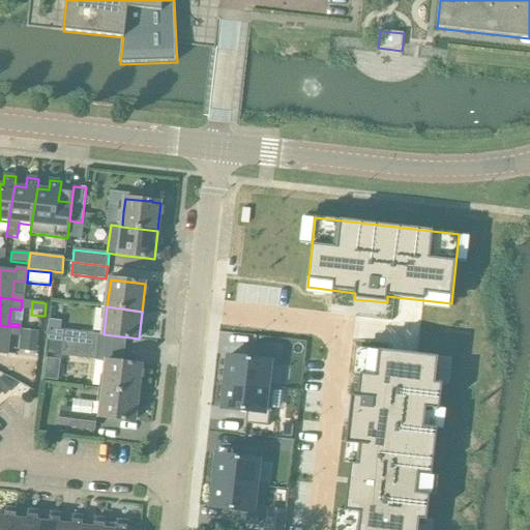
[(0,352),(5,353),(7,335),(18,336),(19,327),(0,325),(0,352)]
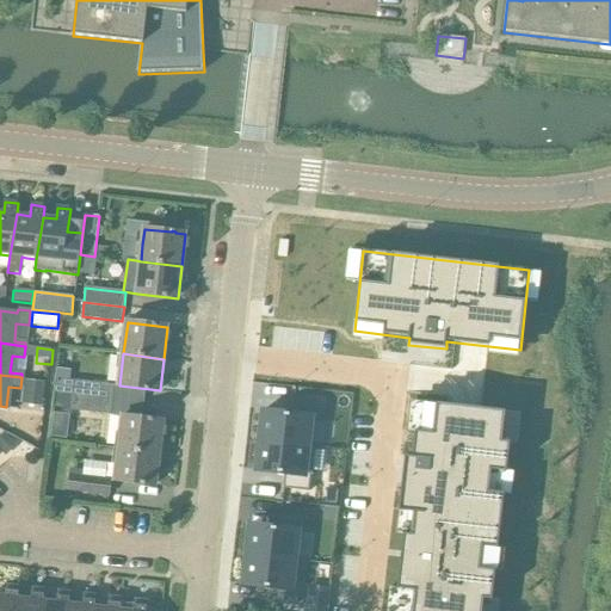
[(24,380),(22,405),(43,407),(45,382),(24,380)]
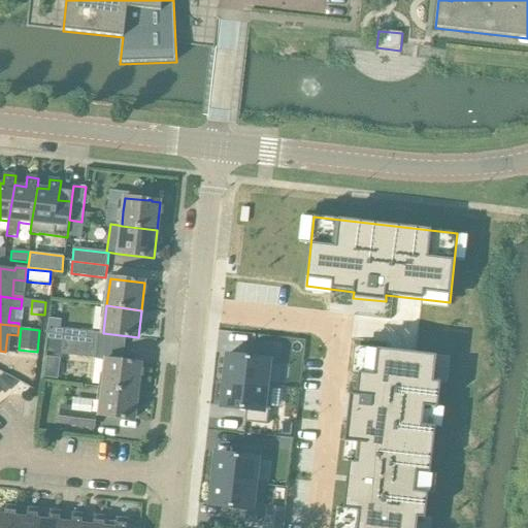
[(65,329),(64,341),(64,342),(98,347),(99,333),(65,329)]
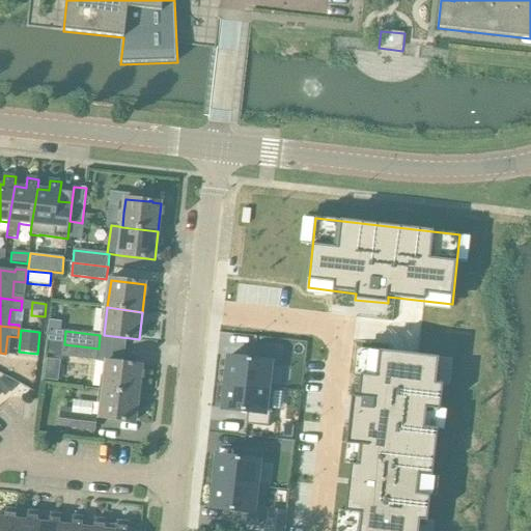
[(96,361),(99,348),(64,344),(64,343),(49,342),(48,355),(62,356),(62,357),(96,361)]
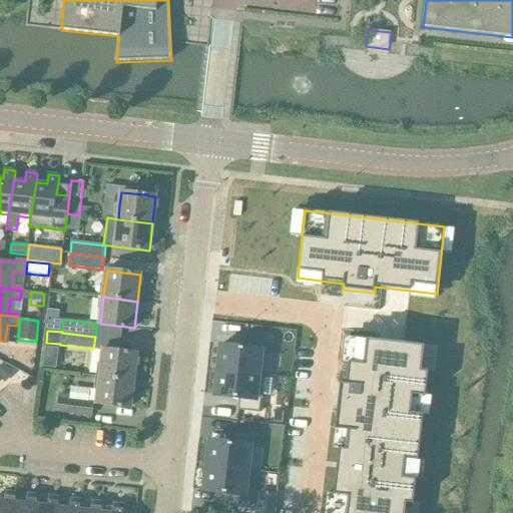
[(220,346),(218,371),(265,376),(265,375),(260,374),(263,352),(268,353),(269,339),(246,336),(245,349),(220,346)]
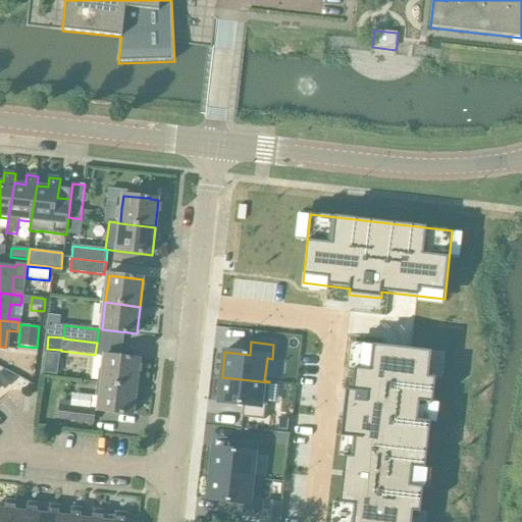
[(348,437),(337,521),(419,521),(439,353),(410,350),(358,344),(353,390),(347,389),(342,437),(348,437)]
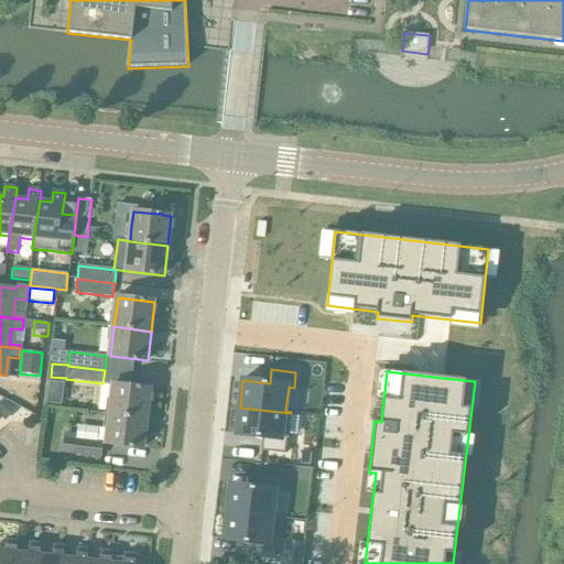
[(50,381),(47,403),(62,405),(65,383),(50,381)]
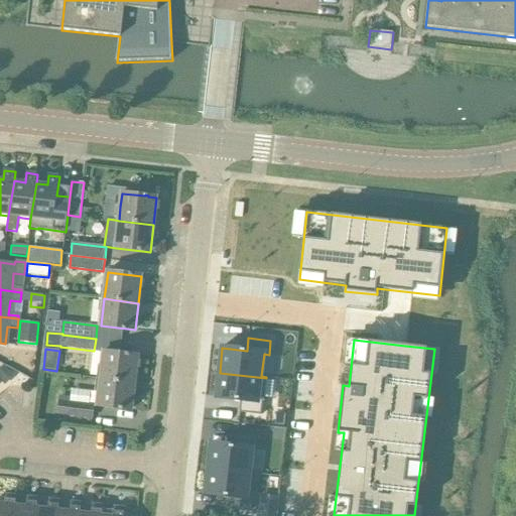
[(104,352),(101,379),(135,383),(138,356),(104,352)]
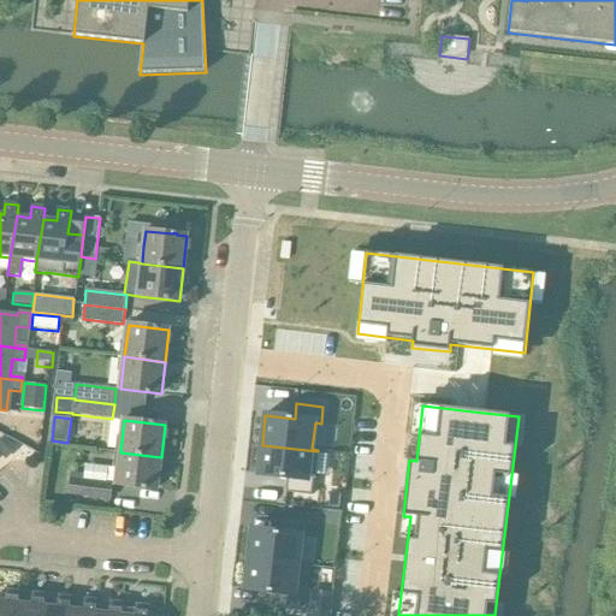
[(5,436),(0,439),(0,454),(5,461),(17,450),(5,436)]
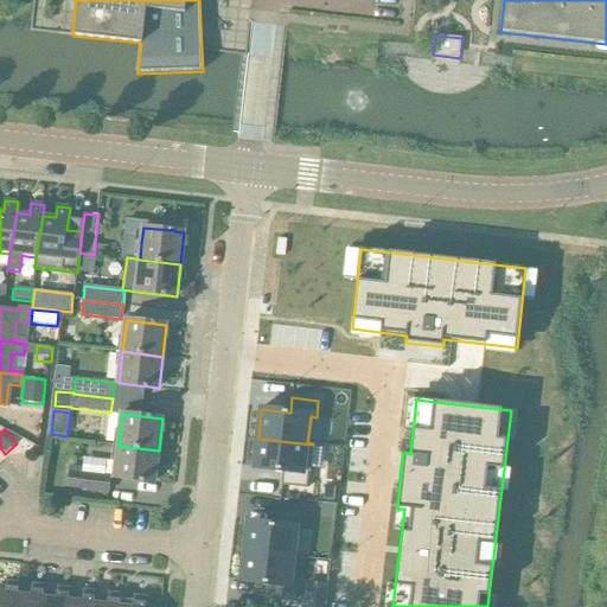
[(259,439),(255,467),(283,471),(282,486),(308,489),(313,445),(259,439)]
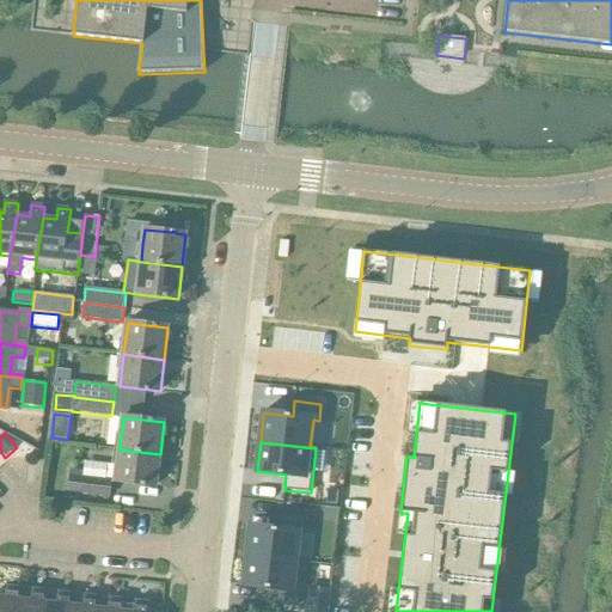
[(155,487),(160,454),(120,450),(115,482),(142,484),(142,487),(146,487),(146,485),(155,487)]
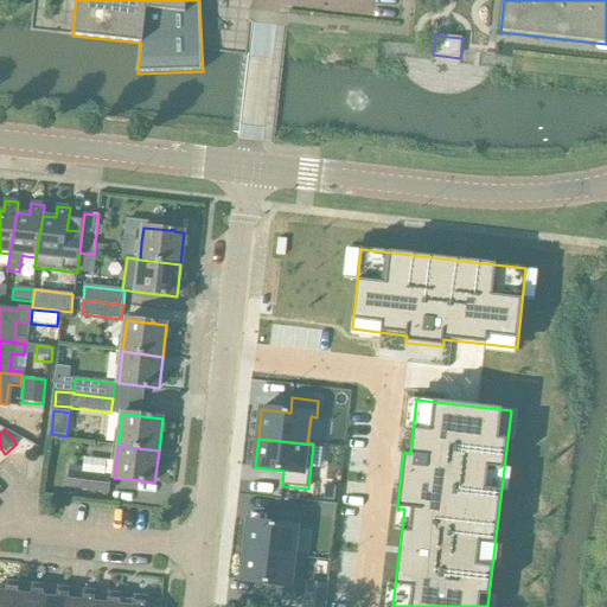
[(69,487),(108,492),(110,477),(71,472),(69,487)]
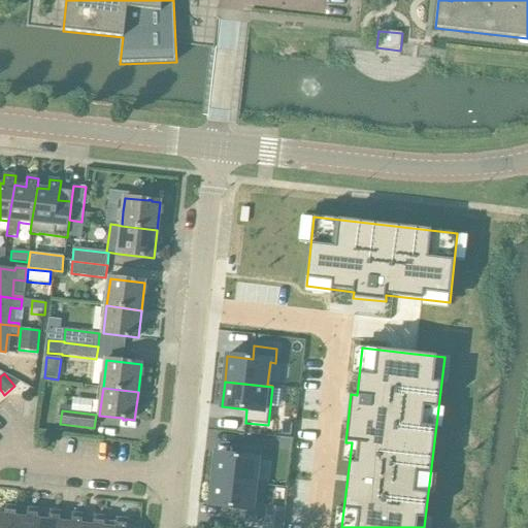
[(216,454),(213,480),(256,485),(259,461),(264,461),(265,447),(242,444),(241,457),(216,454)]
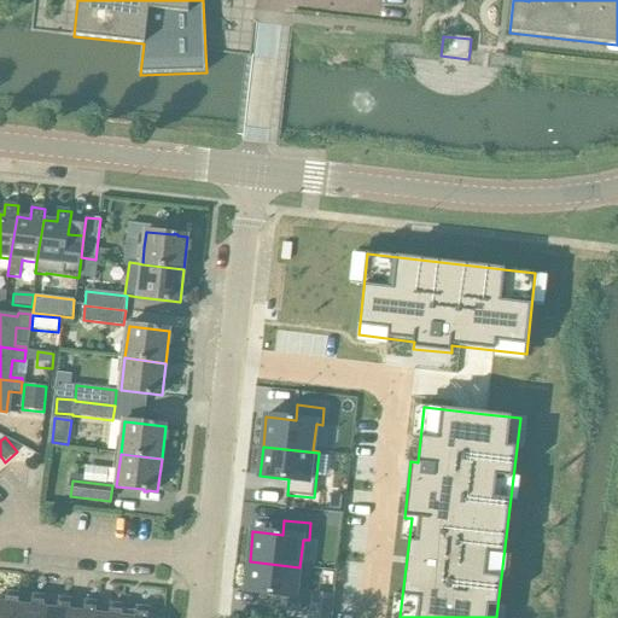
[(250,561),(246,592),(275,595),(274,610),(301,613),(302,596),(297,595),(299,567),(250,561)]
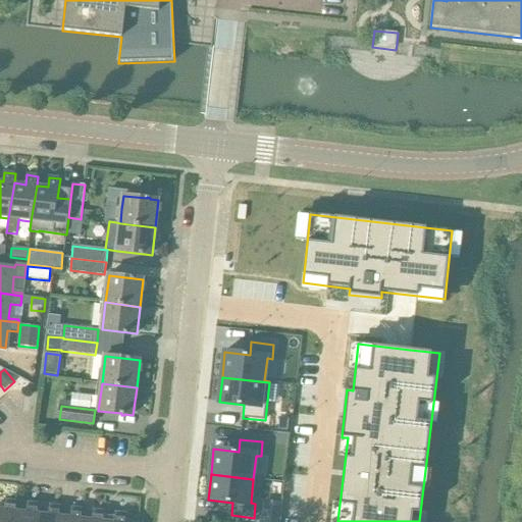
[(0,521),(15,521),(16,511),(15,511),(16,502),(6,501),(5,510),(0,509),(0,521)]
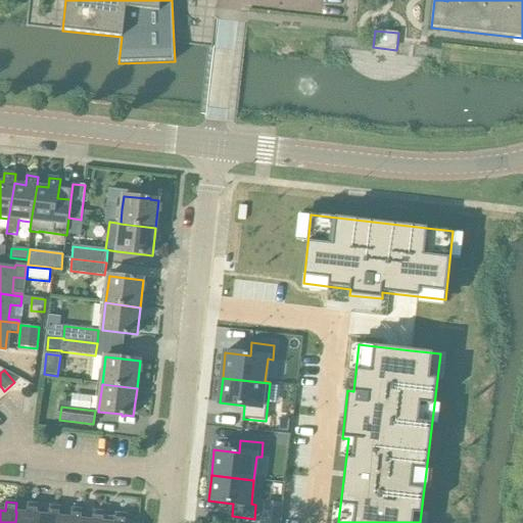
[(16,512),(15,522),(37,522),(39,515),(38,515),(39,506),(29,504),(28,513),(16,512)]
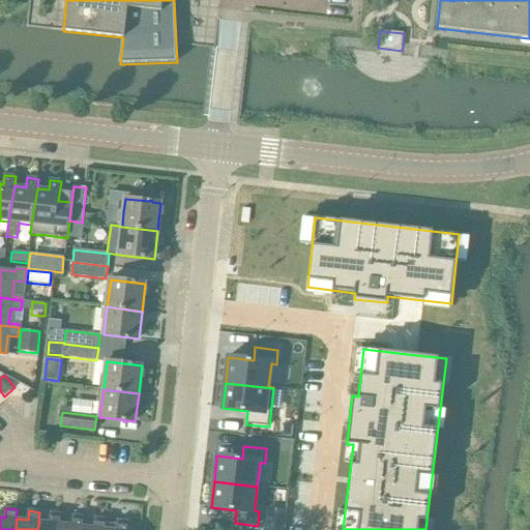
[(39,522),(37,529),(60,529),(61,524),(60,524),(61,514),(51,513),(50,523),(39,522)]
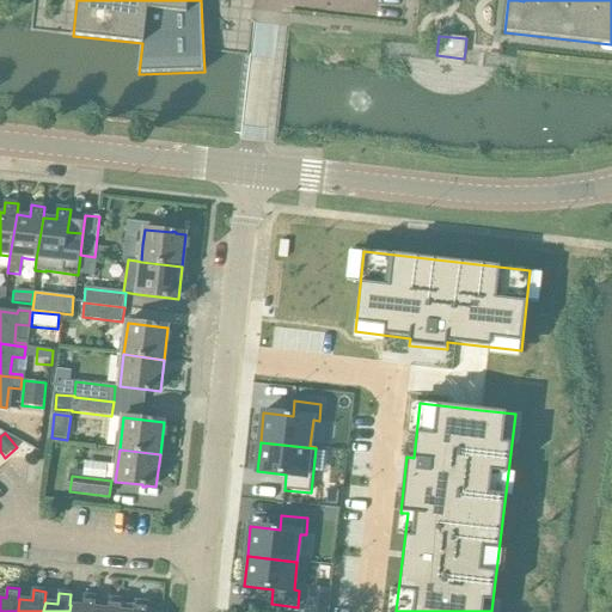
[(71,605),(69,611),(95,611),(96,609),(96,607),(97,598),(85,595),(84,606),(71,605)]
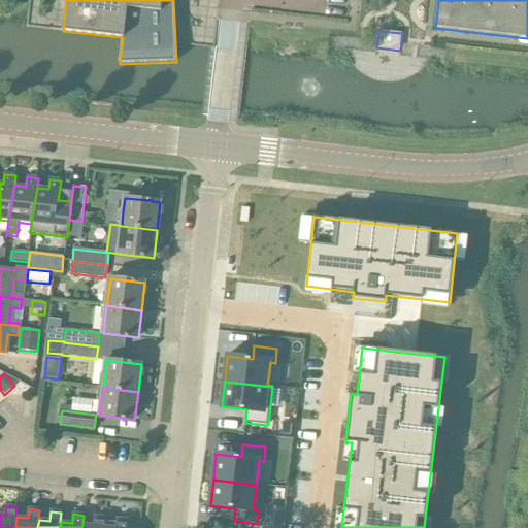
[(83,525),(81,527),(104,527),(105,518),(95,517),(94,526),(83,525)]
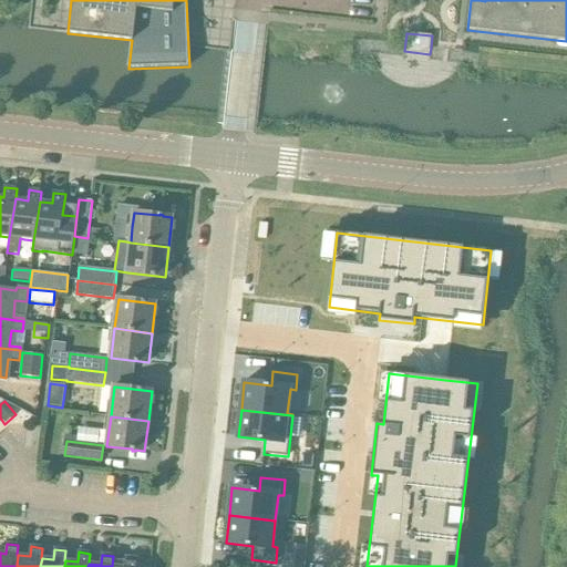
[(122,566),(112,566),(135,566),(137,558),(126,557),(124,566),(122,566)]
